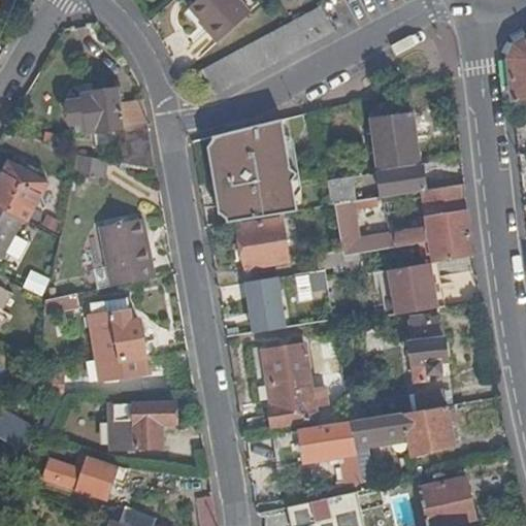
[(191,0),(187,4),(218,41),(251,11),(239,0),(191,0)]
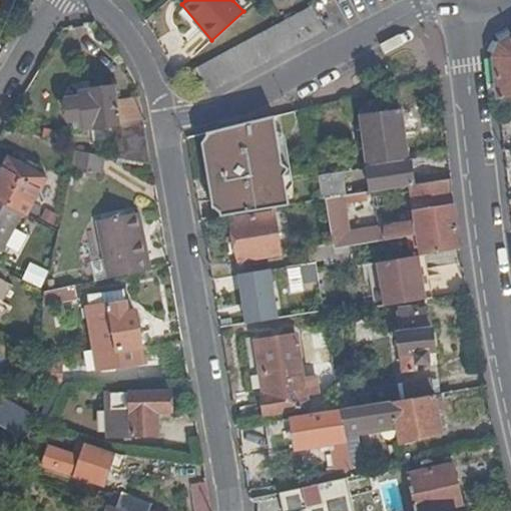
[(312,5),(195,67),(207,91),(325,28),(312,5)]
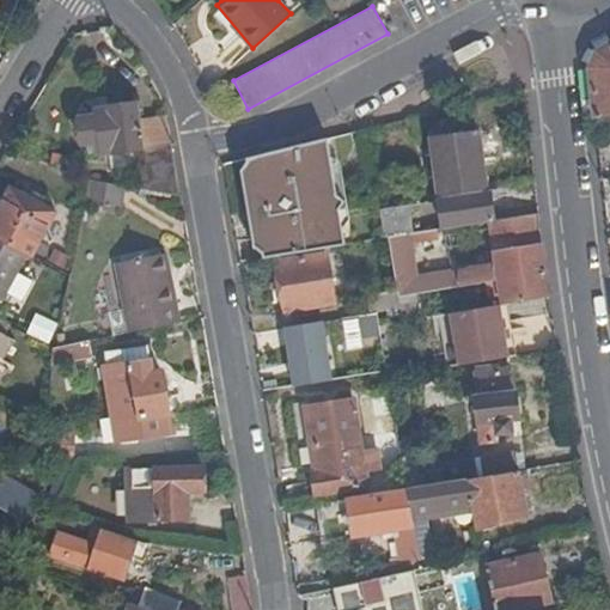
[(589,66),(595,117),(609,115),(609,41),(596,49),(589,66)]
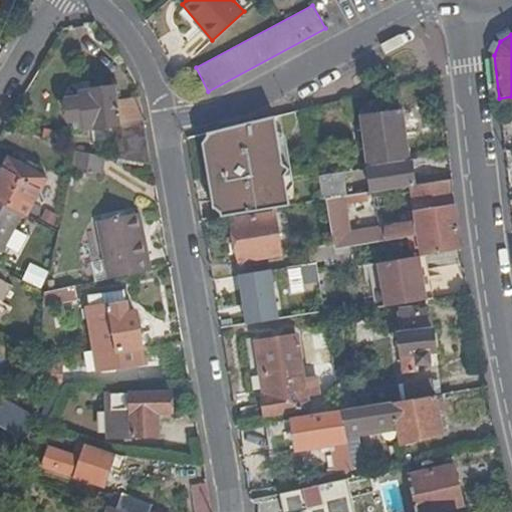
[(95,126),(117,123),(115,100),(113,85),(90,89),(90,90),(80,92),(81,96),(65,99),(68,120),(79,119),(80,128),(95,125),(95,126)]
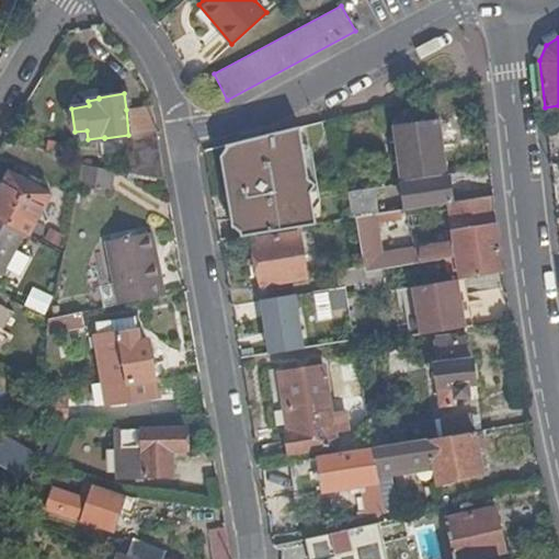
[(146,134),(158,132),(157,127),(152,105),(126,110),(128,135),(130,151),(128,151),(128,152),(147,150),(146,134)]
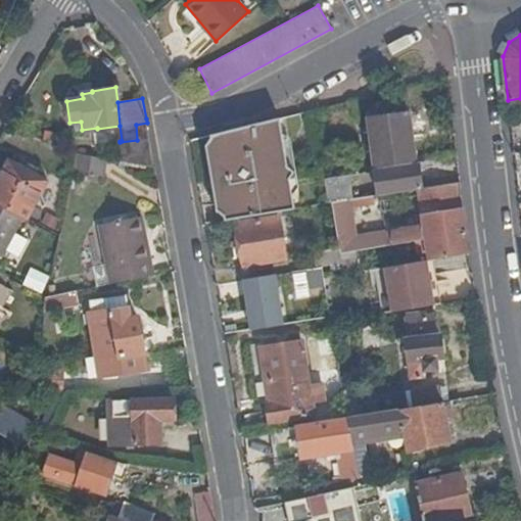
[(374,167),(416,162),(410,111),(368,117),(374,167)]
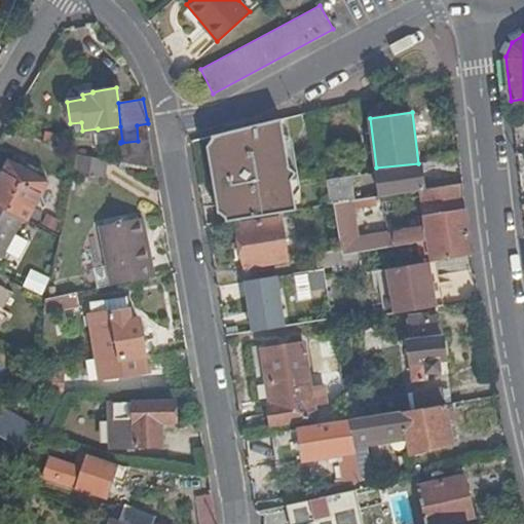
[(257,217),(293,211),(287,172),(290,171),(296,165),(288,160),(284,161),(277,125),(283,125),(282,117),(212,135),(220,178),(225,178),(228,190),(252,187),(257,217)]
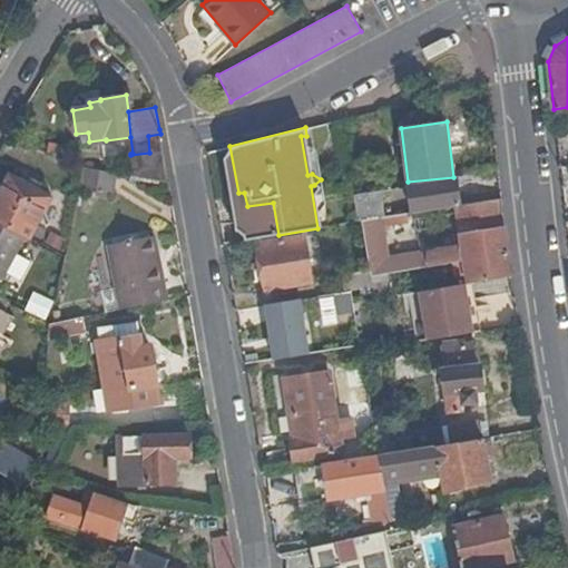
[(133,175),(168,182),(160,134),(148,136),(149,153),(130,155),(133,175)]
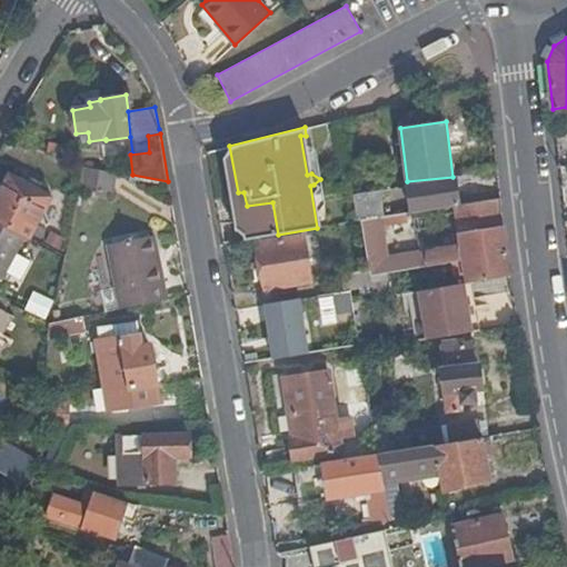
[(83,166),(80,186),(110,190),(113,171),(83,166)]
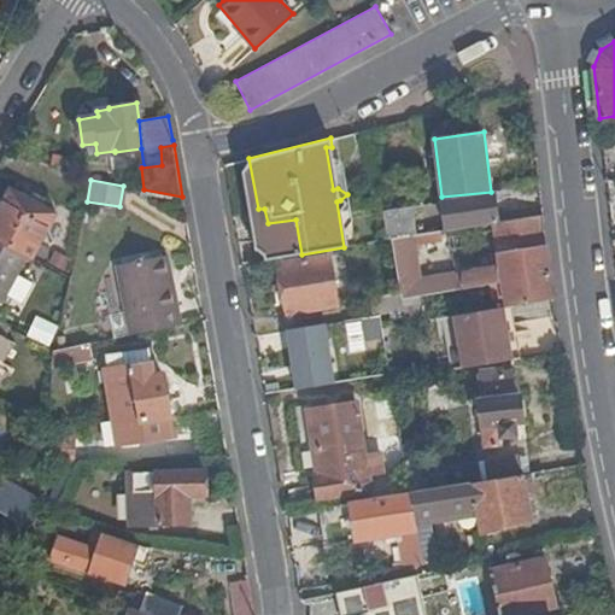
[(0,242),(28,257),(30,258),(53,211),(9,189),(0,206),(0,242)]
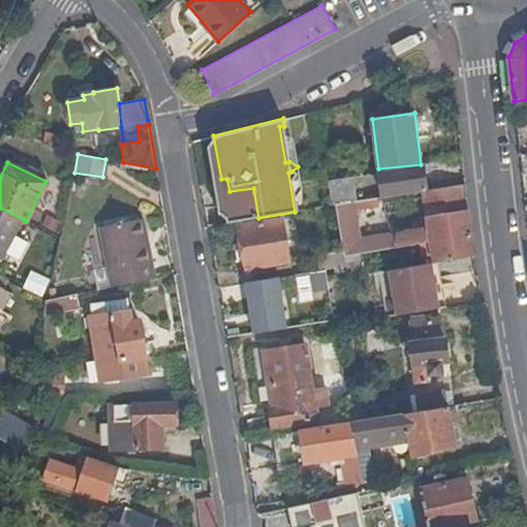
[(378,168),(379,173),(382,197),(412,192),(420,191),(427,189),(424,163),(421,164),(378,168)]
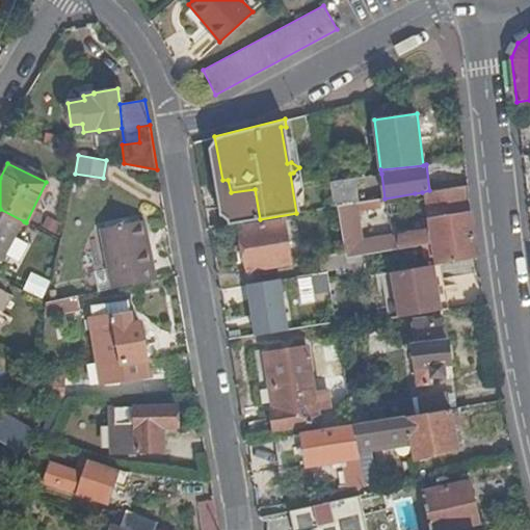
[(334,207),(337,206),(358,203),(354,178),(329,181),(334,207)]
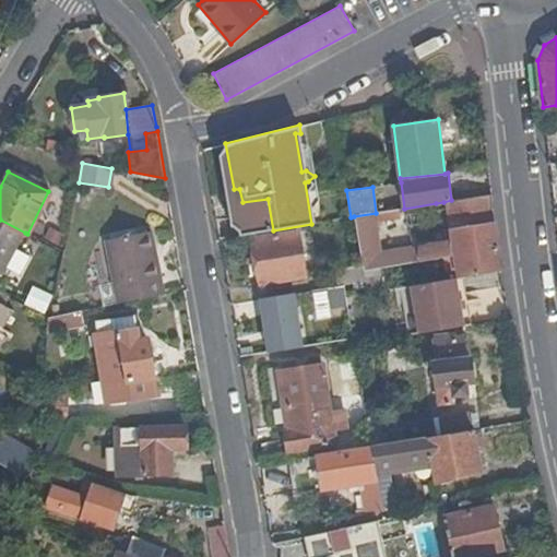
[(241,235),(273,230),(268,199),(243,202),(239,189),(234,189),(241,235)]
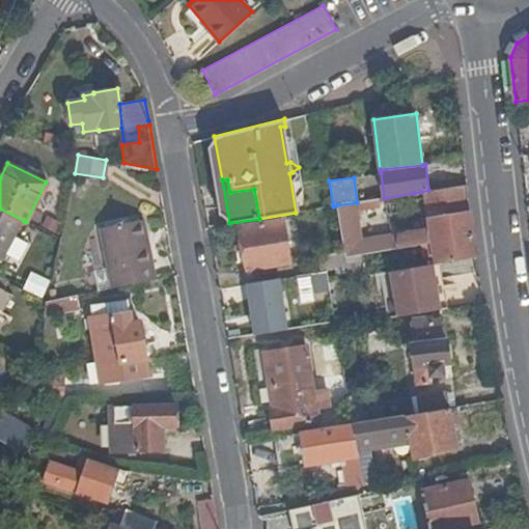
[(425,196),(468,189),(467,184),(428,190),(421,192),(421,197),(425,196)]
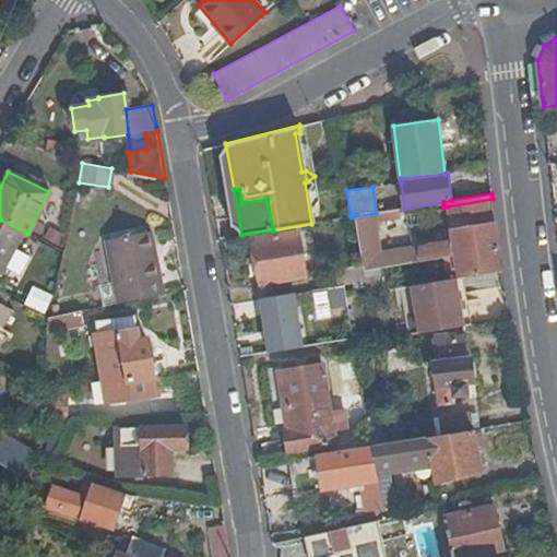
[(451,228),(495,221),(493,199),(448,206),(443,208),(447,229),(451,228)]
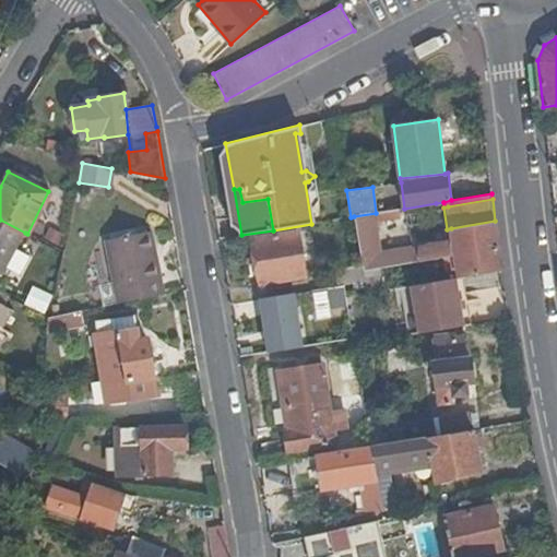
[(380,268),(416,262),(414,246),(380,252),(376,222),(401,218),(400,209),(376,213),(354,216),(363,264),(364,270),(380,268)]
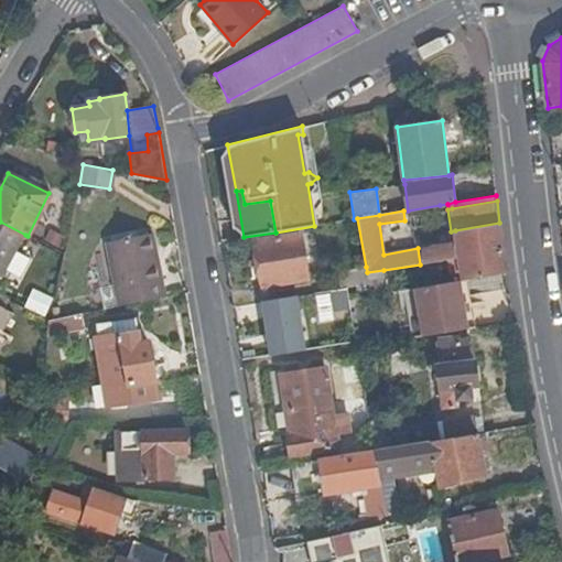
[(410,228),(412,228),(409,216),(424,213),(424,211),(407,213),(410,228)]
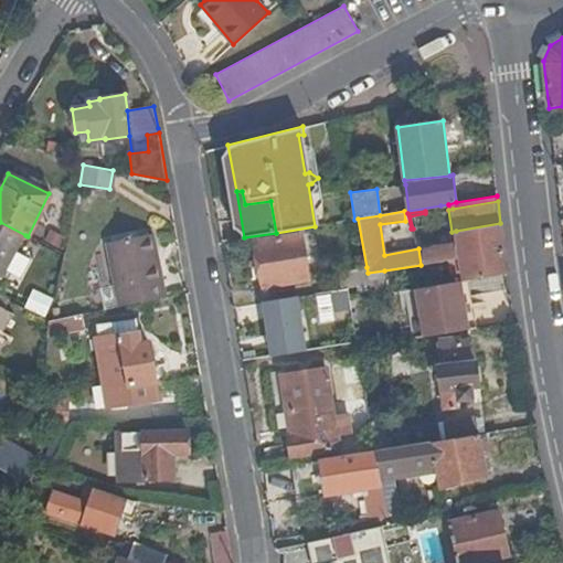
[(410,216),(413,229),(427,226),(425,213),(410,216)]
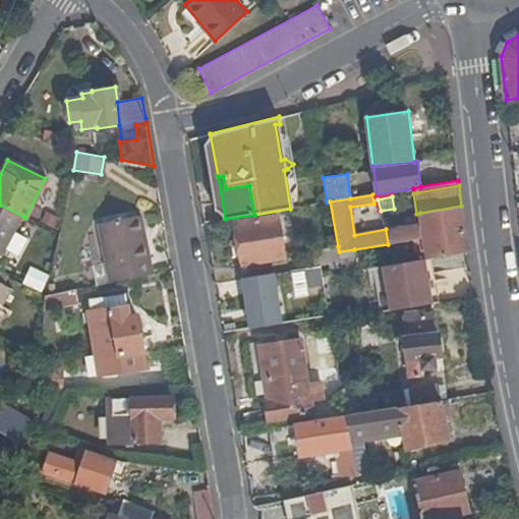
[(0,254),(2,255),(23,217),(0,205),(0,254)]
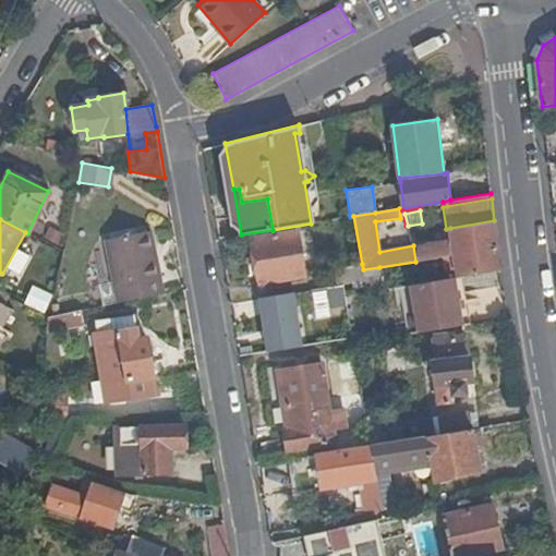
[(455,255),(497,248),(494,220),(450,228),(454,243),(447,244),(447,240),(413,245),(415,262),(455,255)]
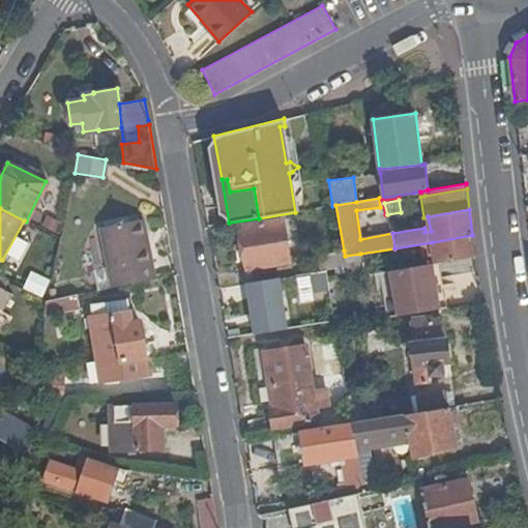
[(113,287),(155,279),(144,217),(101,226),(113,287)]
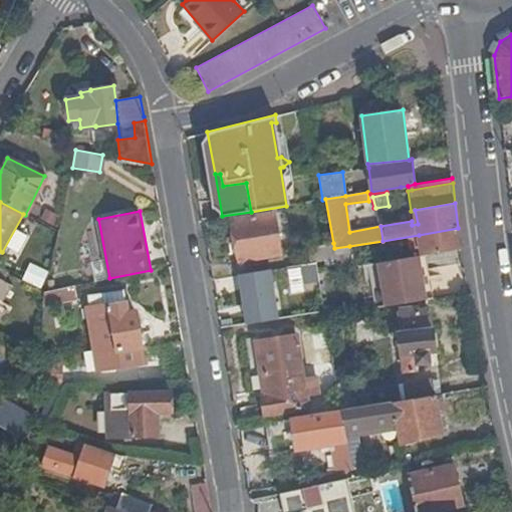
[(232,219),(239,261),(280,254),(273,212),(232,219)]
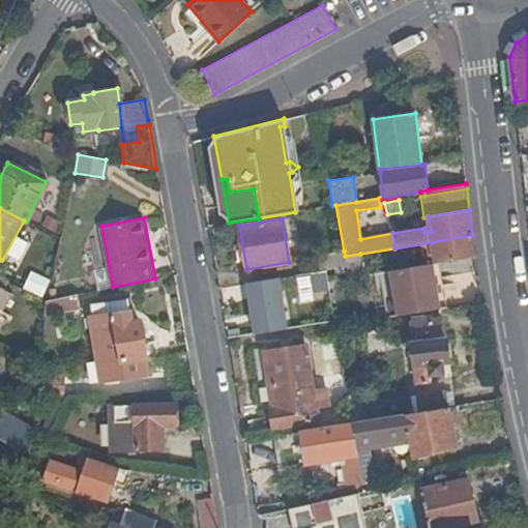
[(435,262),(475,255),(472,235),(432,242),(435,262)]
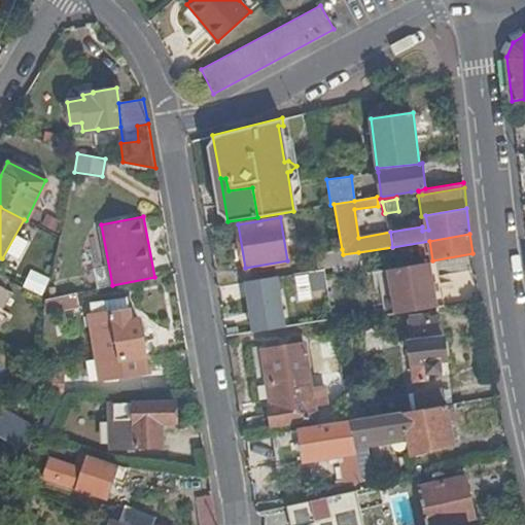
[(316,254),(319,270),(324,269),(345,266),(343,254),(342,249),(316,254)]
